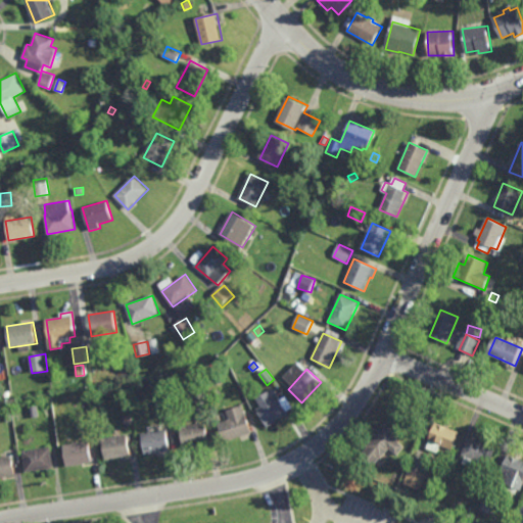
[(215,385),(210,375),(219,372),(222,382),(215,385)]
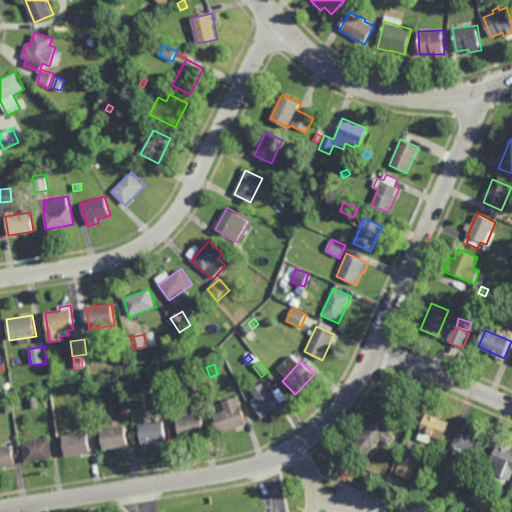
[(268,392),(273,389),(283,406),(261,419),(252,402),(256,400),(251,391),(264,384),(268,392)]
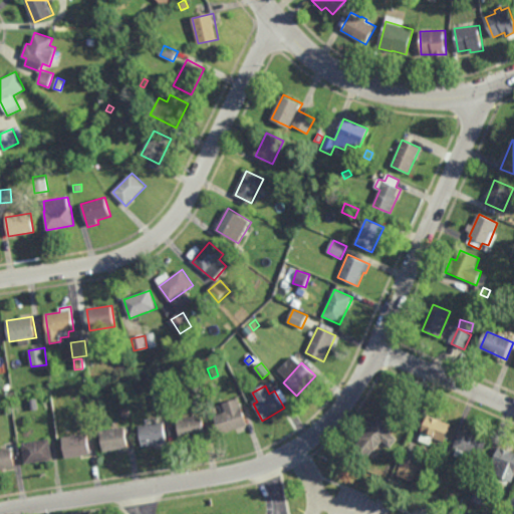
[(195,406),(193,391),(202,390),(204,404),(195,406)]
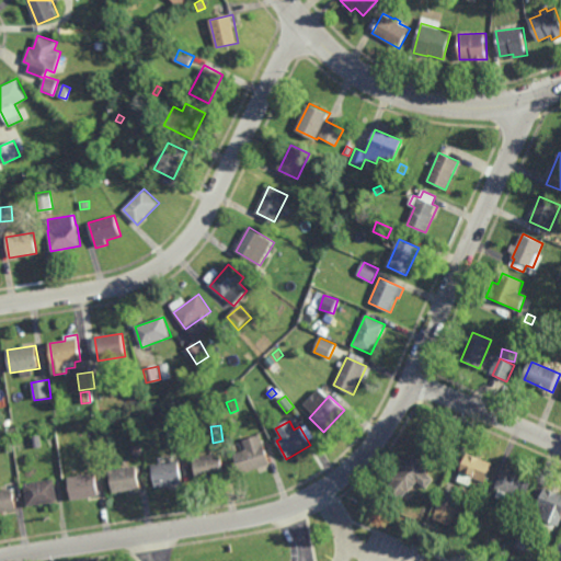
[(171,448),(168,432),(181,430),(183,446),(171,448)]
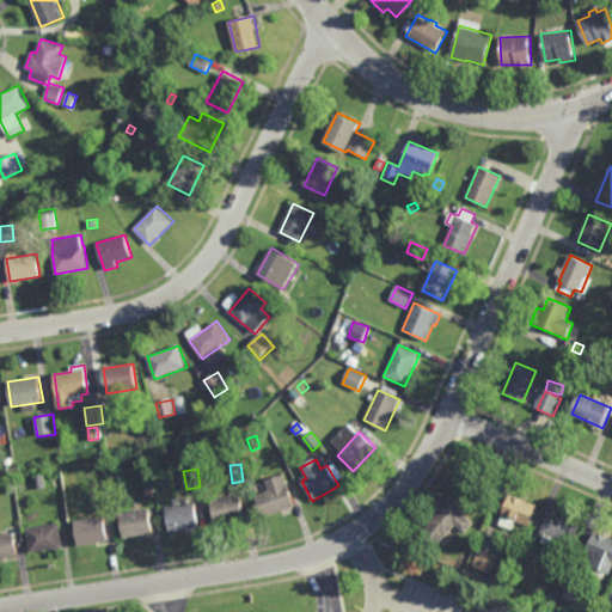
[(37,488),(36,476),(43,475),(46,487),(37,488)]
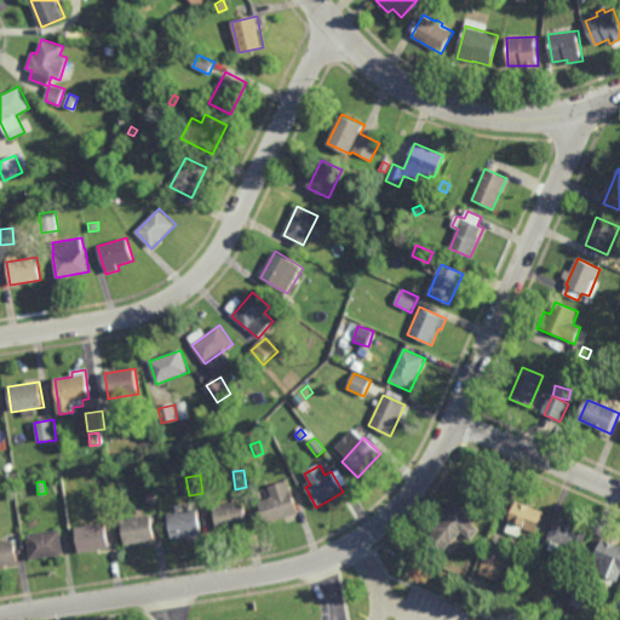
[(265,526),(258,503),(271,498),(268,488),(287,481),(298,514),(265,526)]
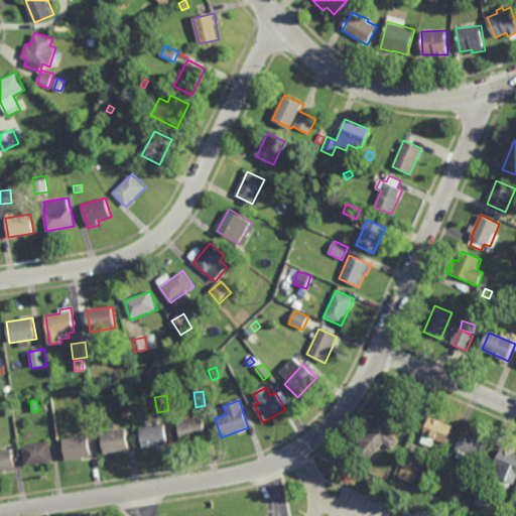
[(122,418),(122,411),(131,410),(131,418),(122,418)]
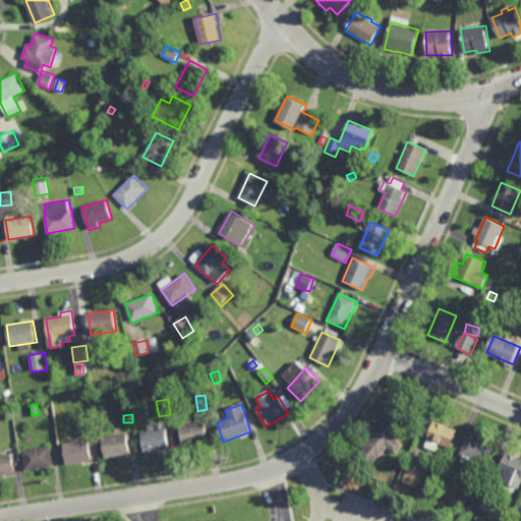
[(183,447),(180,425),(205,421),(208,443),(183,447)]
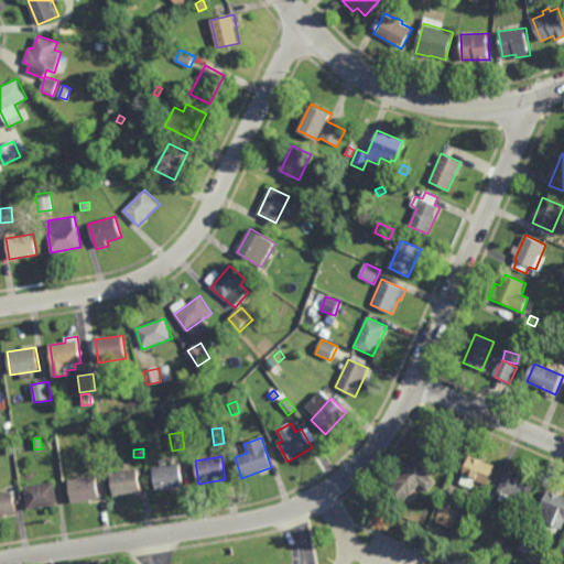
[(488,486),(463,476),(470,457),(496,467),(488,486)]
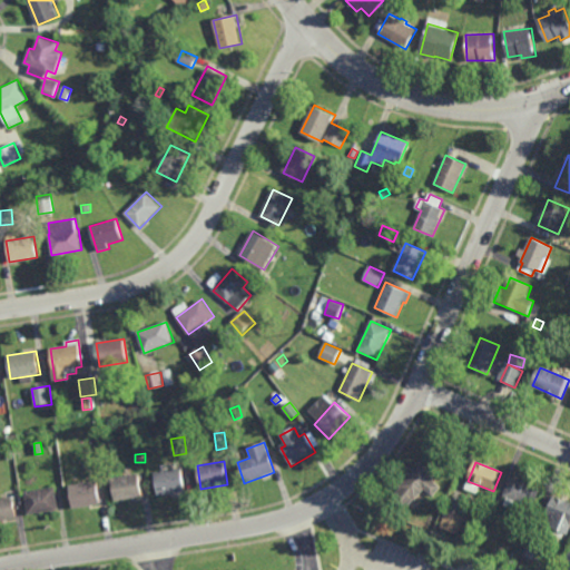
[(432,499),(423,491),(415,500),(414,499),(404,512),(391,501),(402,489),(401,488),(421,463),(436,477),(432,481),(441,489),(432,499)]
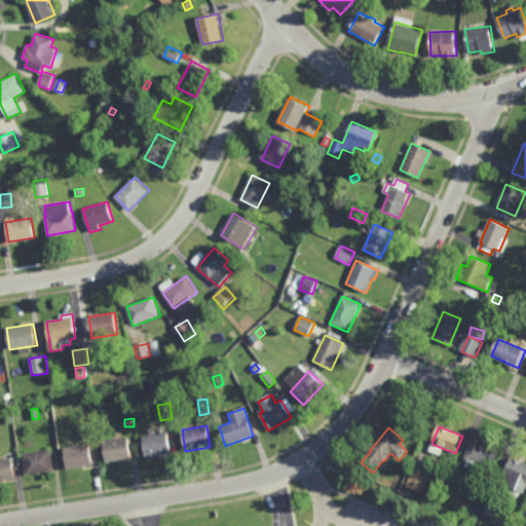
[(147,457),(144,437),(167,434),(171,454),(147,457)]
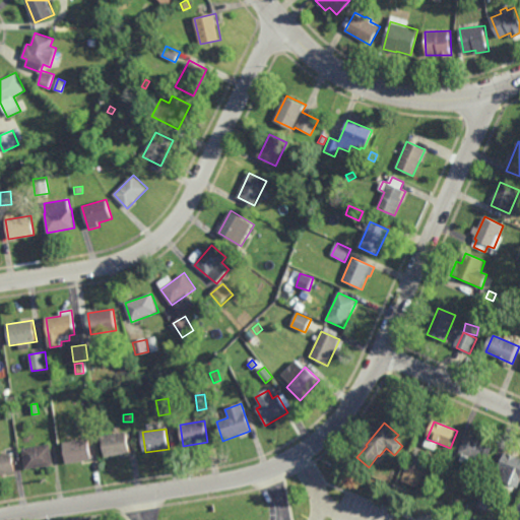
[(105,457),(102,436),(126,433),(129,453),(105,457)]
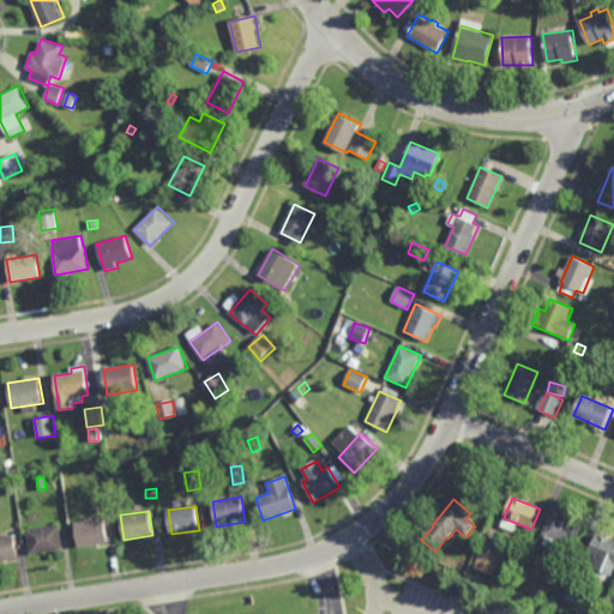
[(573,548),(543,536),(552,517),(582,529),(573,548)]
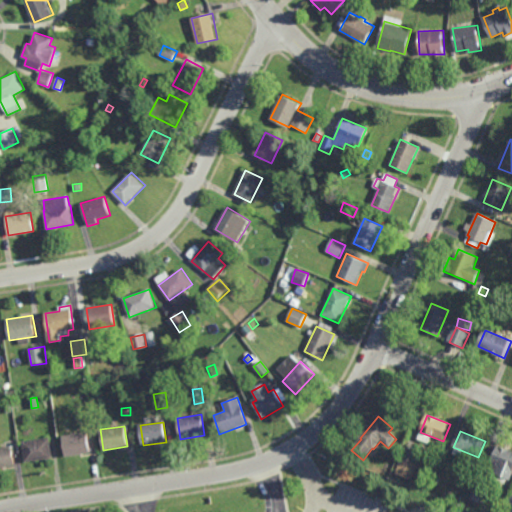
[(65,457),(62,436),(86,432),(89,453),(65,457)]
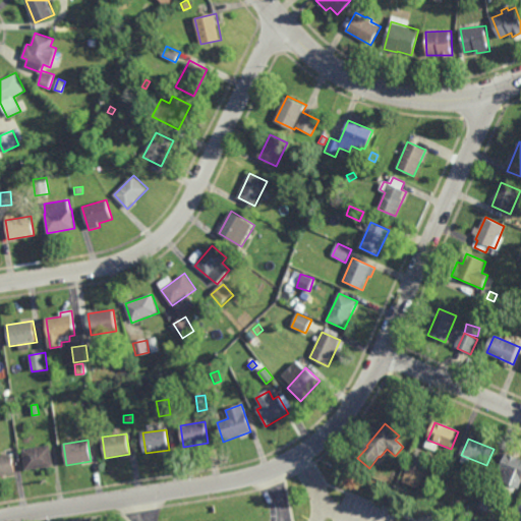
[(26,470),(23,450),(50,446),(53,466),(26,470)]
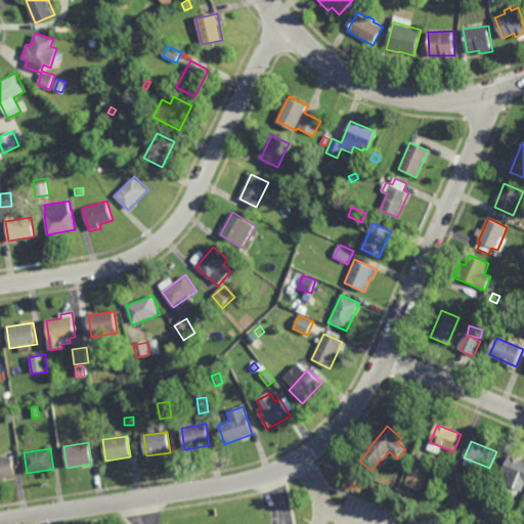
[(0,479),(0,459),(12,456),(16,476),(0,479)]
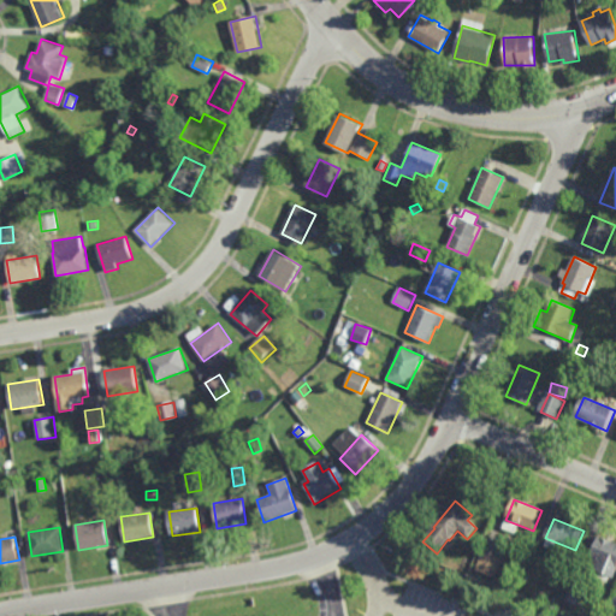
[(615,573),(614,579),(588,568),(593,560),(592,558),(600,537),(615,543),(615,573)]
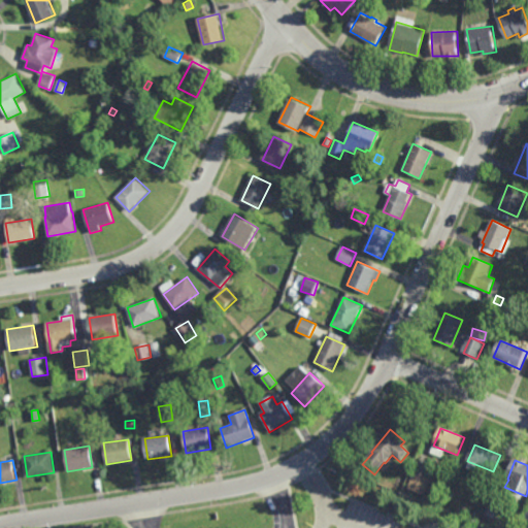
[(401,488),(393,485),(395,480),(394,480),(394,477),(396,479),(397,474),(405,477),(401,488)]
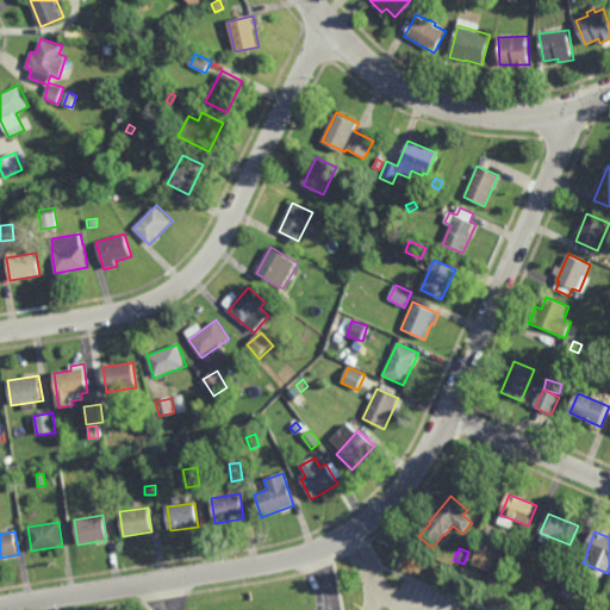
[(490,572),(473,565),(479,548),(497,555),(490,572)]
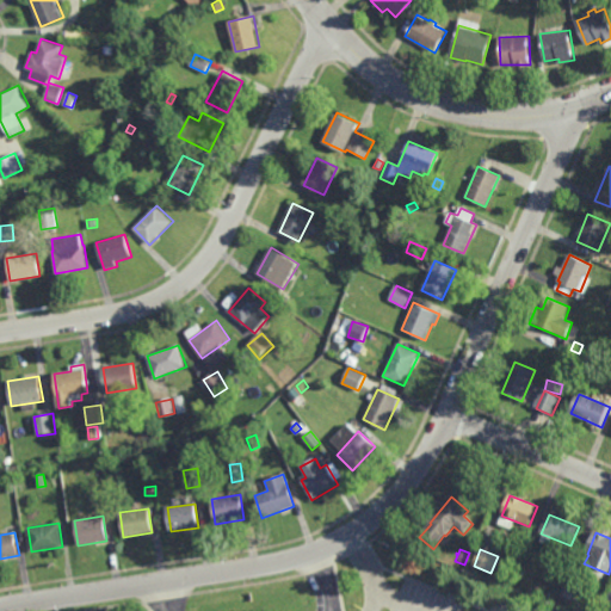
[(573,603),(560,597),(568,576),(581,582),(573,603)]
